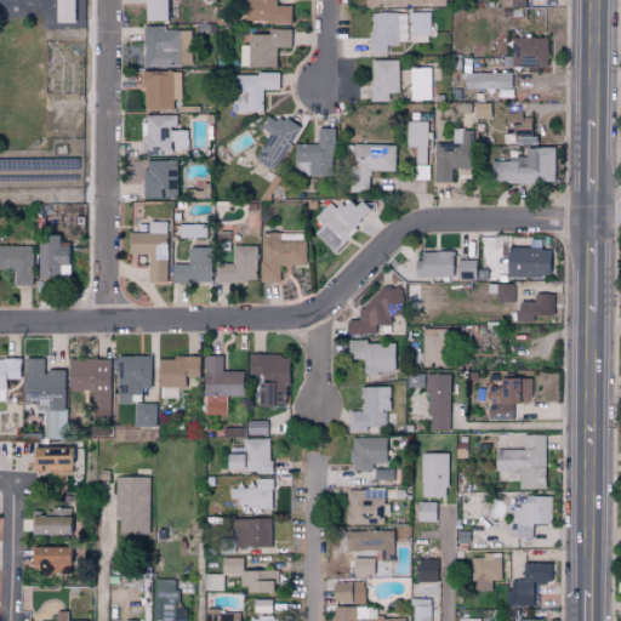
[(55,0),(56,22),(75,22),(74,0),(55,0)]
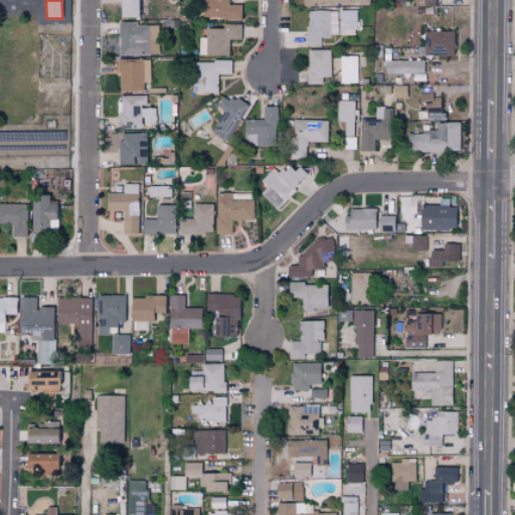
[(137,0),(118,0),(119,17),(138,17),(137,0)]
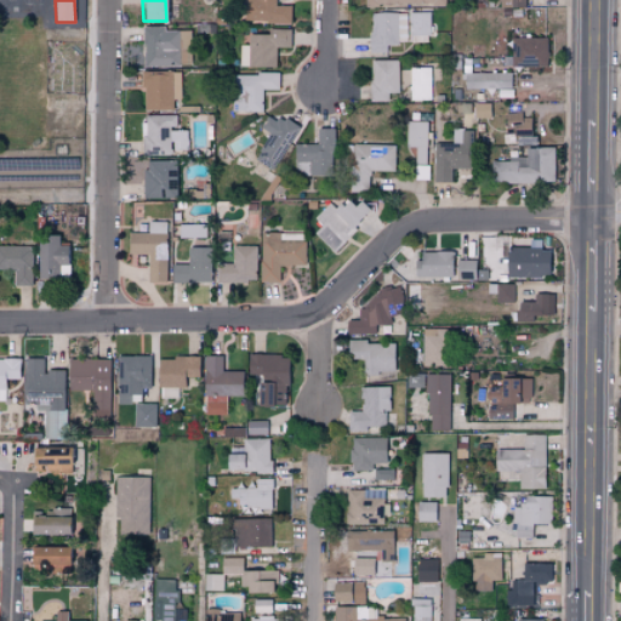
[(291,6),(275,5),(275,0),(243,0),(243,23),(291,24),(291,6)]
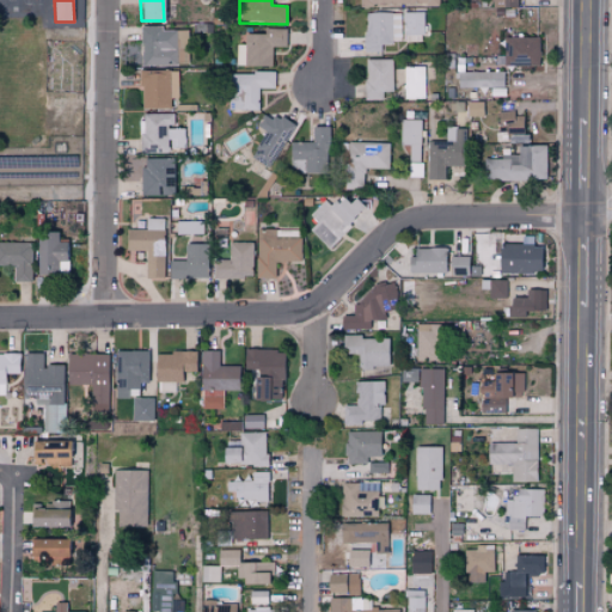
[(365,51),(381,51),(381,43),(402,43),(402,35),(424,35),(424,12),(363,13),(365,51)]
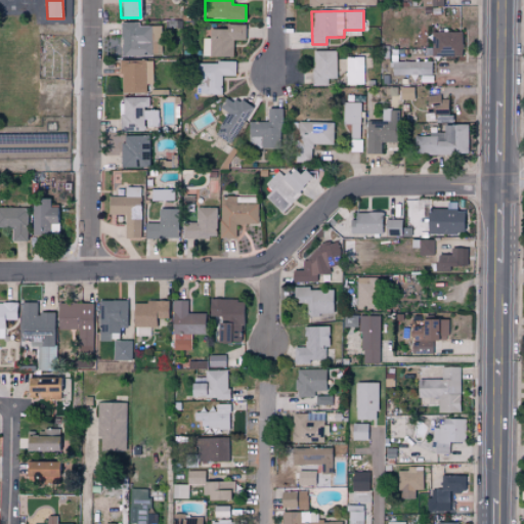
[(121,25),(122,56),(153,55),(151,24),(121,25)]
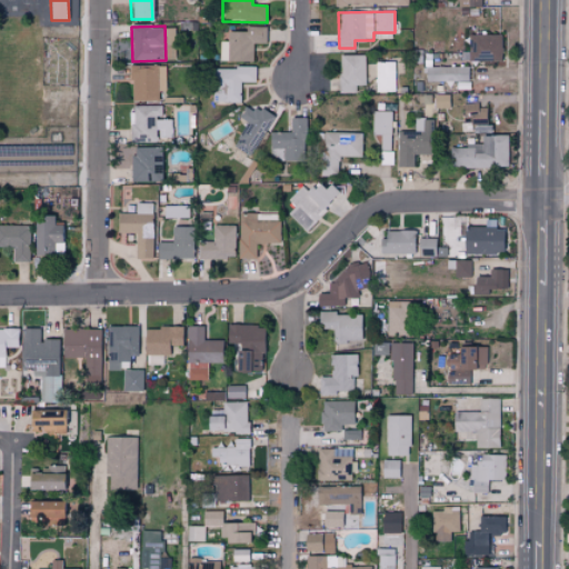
[(252,62),(253,43),(266,43),(266,27),(245,27),(245,31),(227,31),(227,41),(220,41),(220,61),(252,62)]
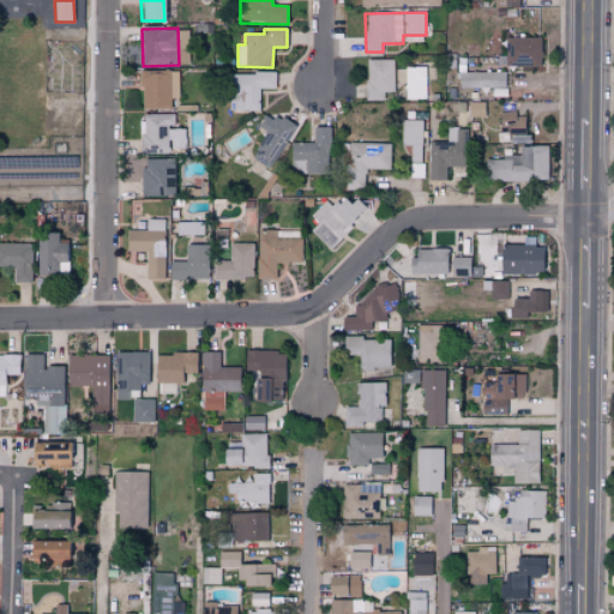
[(539,38),(506,38),(506,66),(539,66),(539,38)]
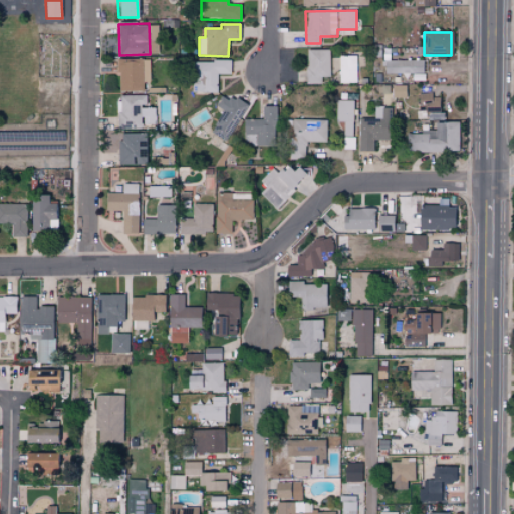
[(330,77),(329,49),(307,50),(307,84),(323,83),(323,77),(330,77)]
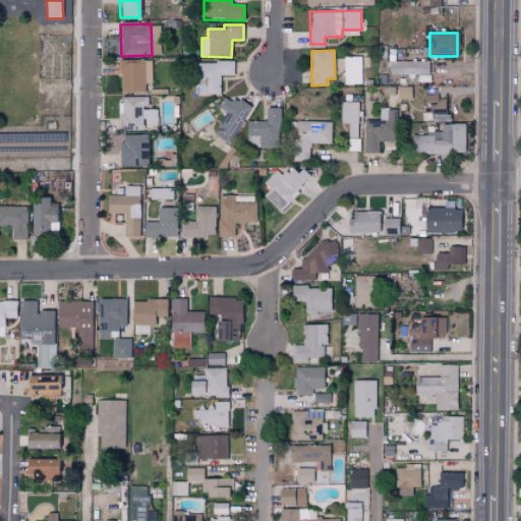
[(361,83),(361,57),(344,57),(344,84),(361,83)]
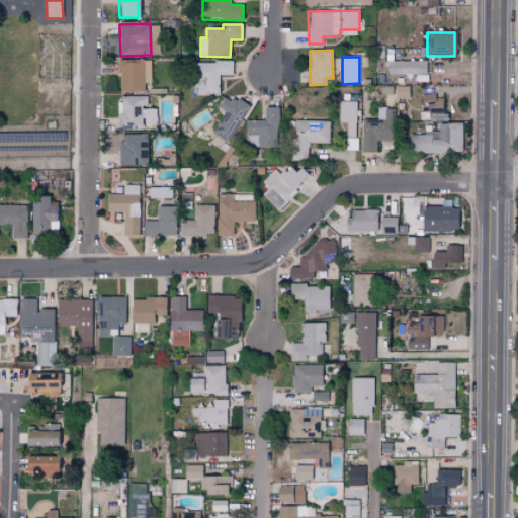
[(144,92),(144,84),(151,84),(151,60),(118,60),(119,92),(144,92)]
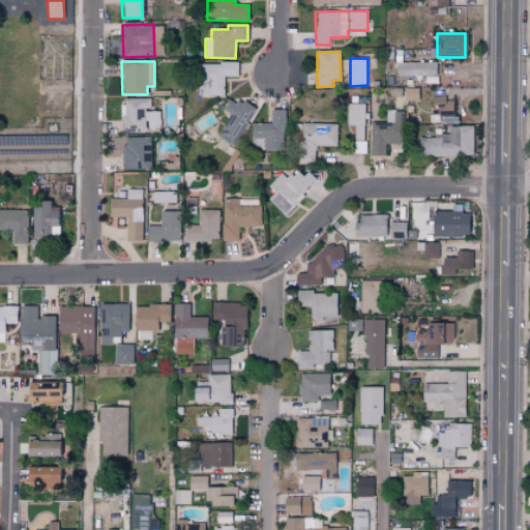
[(398,76),(438,75),(438,61),(396,63),(398,76)]
